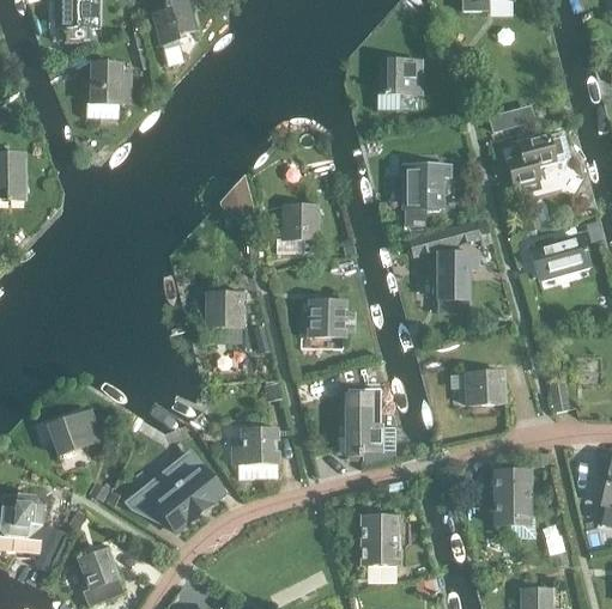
[(62,0),(62,28),(98,28),(97,0),(62,0)]
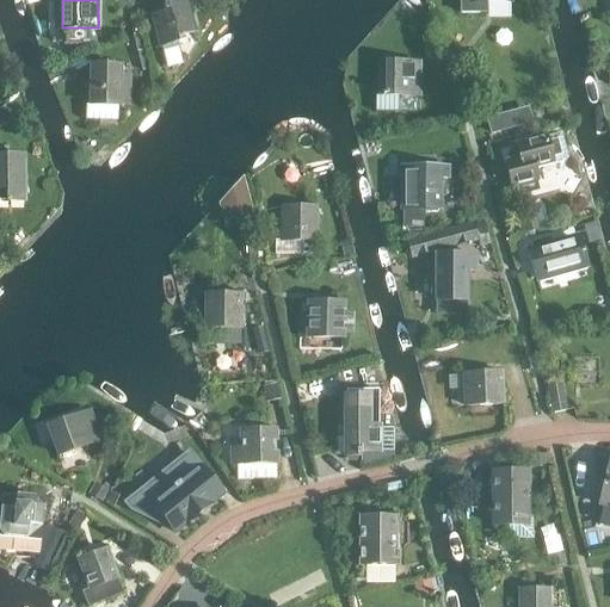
[(183,35),(196,31),(188,0),(178,0),(165,4),(166,10),(152,13),(161,47),(184,41),(183,35)]
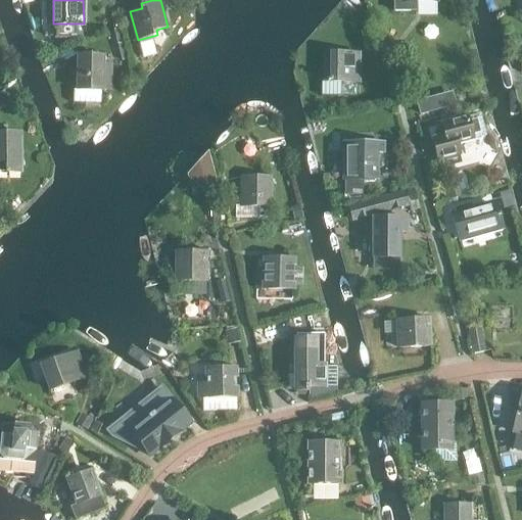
[(394,0),(395,9),(417,9),(417,0),(437,0),(394,0)]
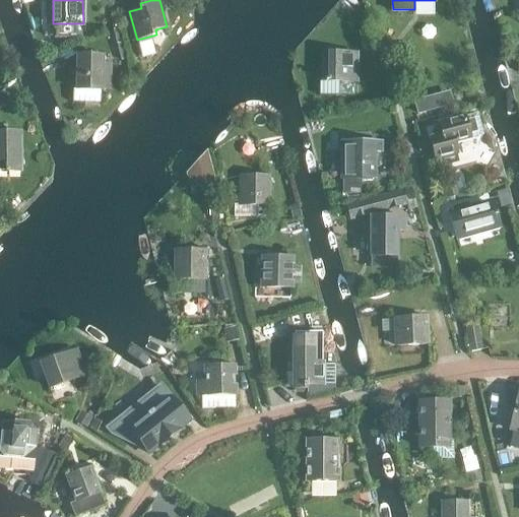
[(355,93),(355,52),(336,52),(336,47),(327,46),(327,79),(321,79),(321,93),(355,93)]
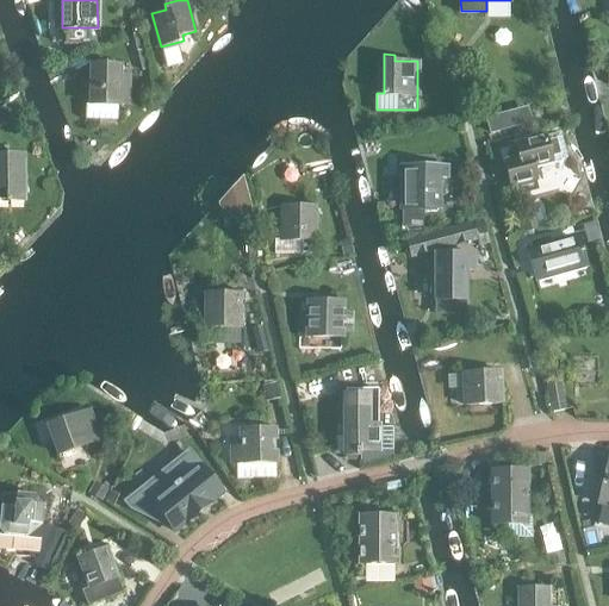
[(130,104),(130,83),(120,83),(120,64),(93,64),(92,104),(120,105),(120,104),(130,104)]
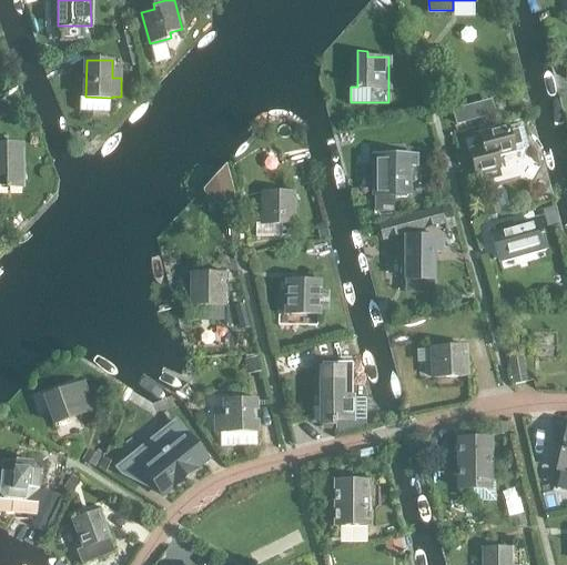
[(451,115),(454,128),(476,122),(473,110),(451,115)]
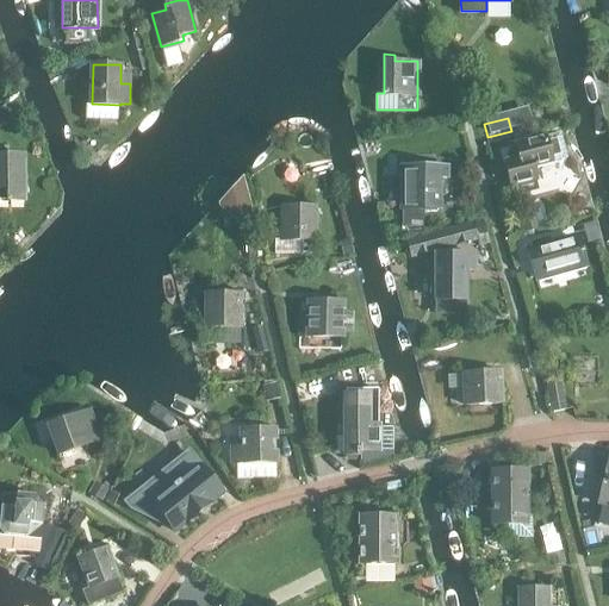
[(517,142),(519,147),(513,148),(509,152),(511,158),(507,160),(513,185),(519,182),(521,192),(539,187),(536,177),(538,177),(534,164),(567,156),(561,131),(517,142)]
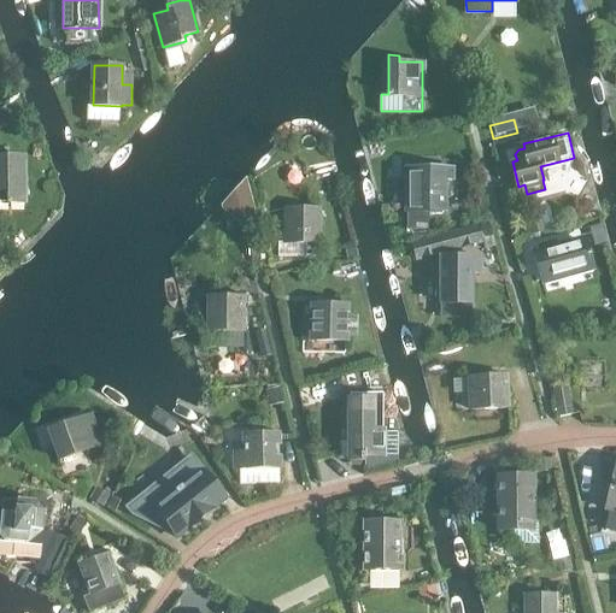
[(0,201),(24,202),(24,155),(0,154),(0,201)]
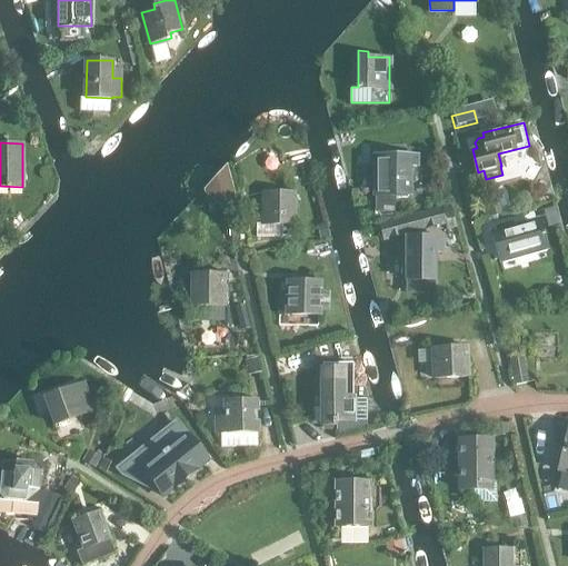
[(382,171),(377,171),(377,194),(377,210),(395,210),(395,194),(410,194),(410,164),(418,164),(417,154),(410,154),(382,154),(382,171)]
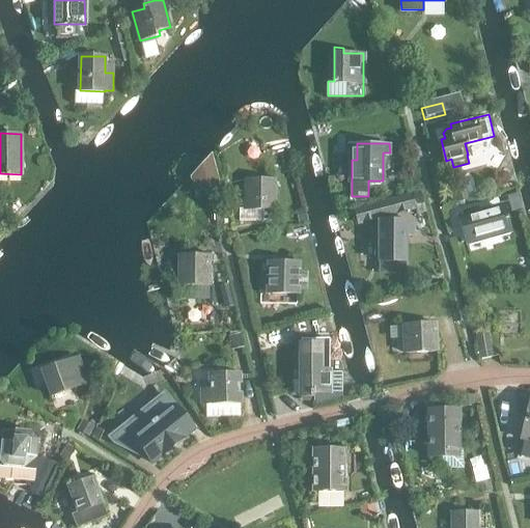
[(275,207),(276,178),(247,178),(246,207),(275,207)]
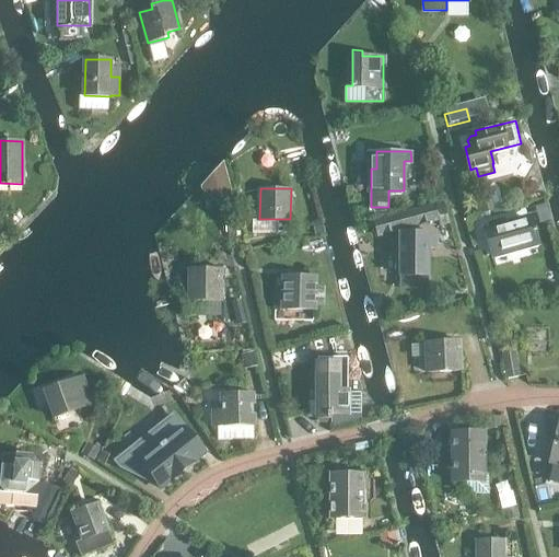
[(481,212),(495,209),(490,196),(478,199),(481,212)]
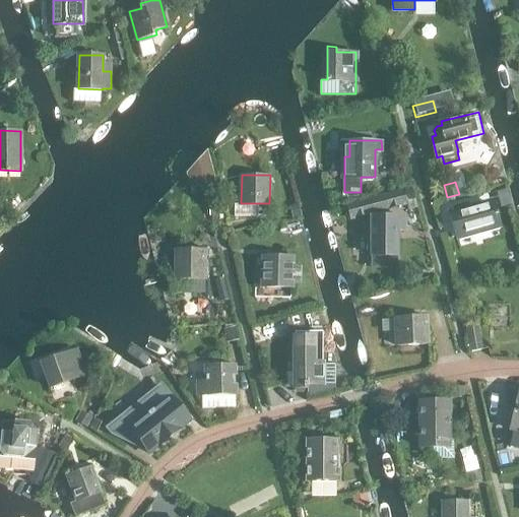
[(510,183),(495,187),(497,195),(512,192),(510,183)]
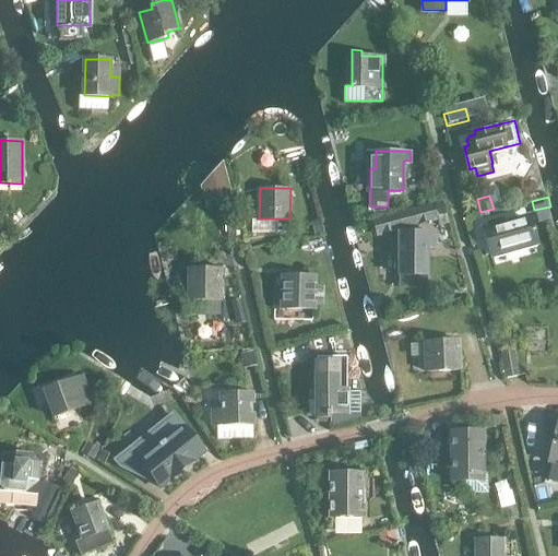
[(494,250),(535,239),(530,219),(508,224),(506,215),(485,221),(494,250)]
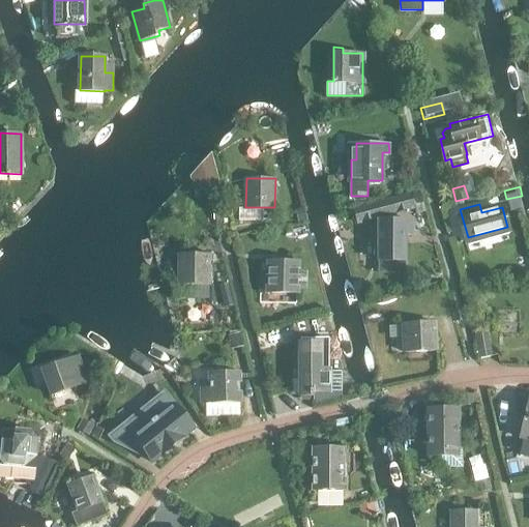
[(379,220),(379,270),(405,270),(405,269),(405,233),(413,232),(412,220),(379,220)]
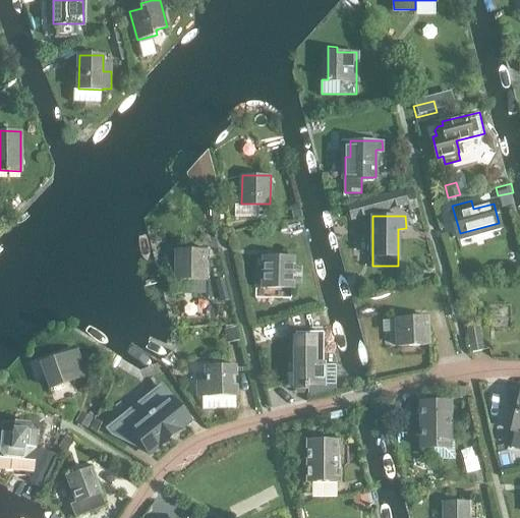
[(205,291),(205,275),(206,250),(177,249),(176,278),(170,278),(170,291),(205,291)]
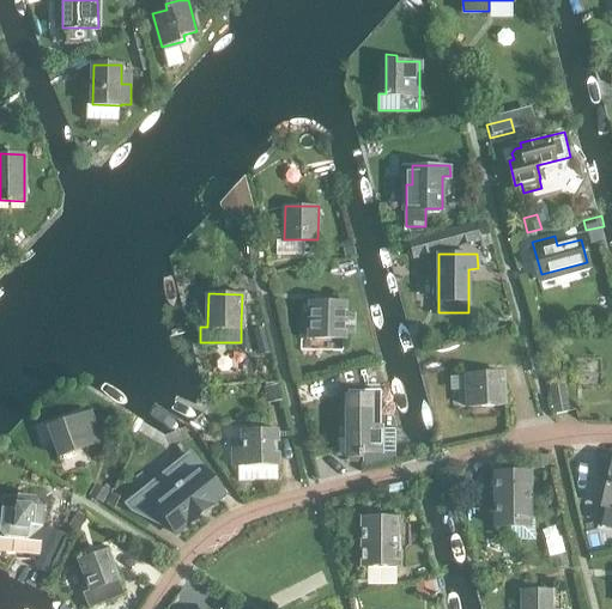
[(311,302),(310,323),(302,323),(302,335),(345,336),(346,323),(345,323),(345,303),(311,302)]
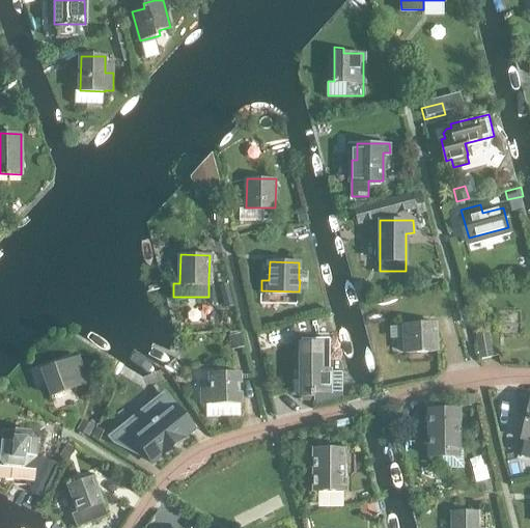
[(405,351),(436,350),(436,323),(403,324),(405,351)]
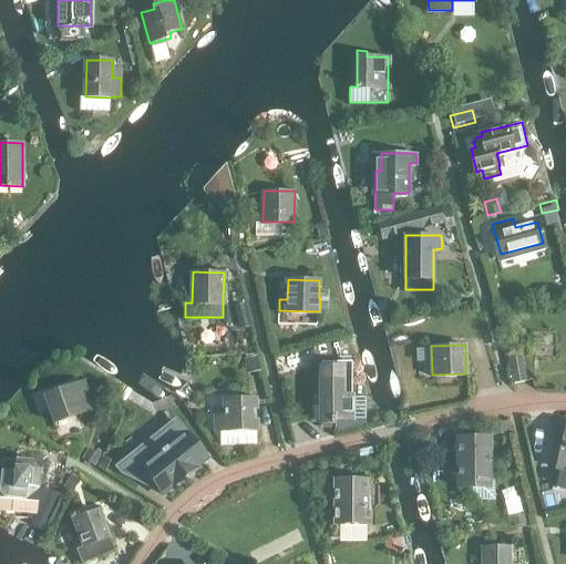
[(510,355),(514,381),(527,379),(523,352),(510,355)]
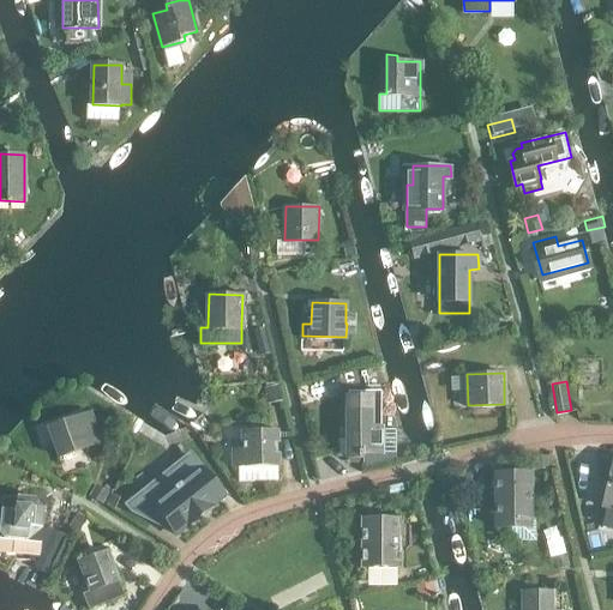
[(372,397),(348,397),(348,410),(348,456),(364,456),(364,463),(367,463),(366,466),(396,459),(396,451),(396,428),(383,428),(383,426),(372,426),(372,410),(372,397)]
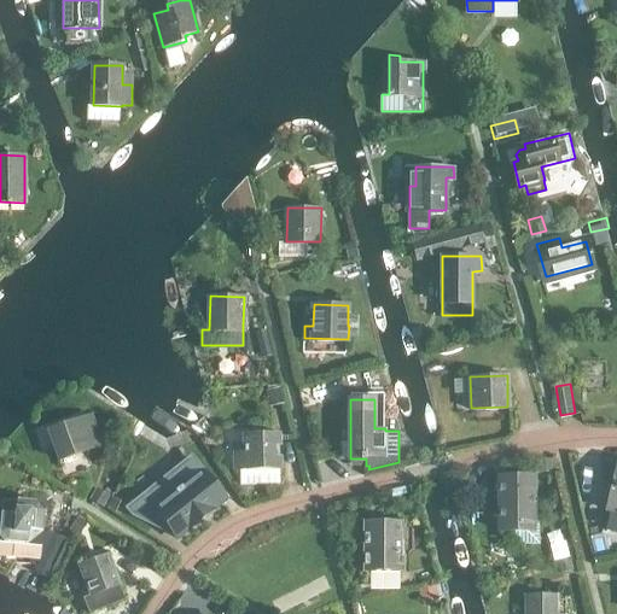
[(60,458),(103,444),(92,414),(50,430),(60,458)]
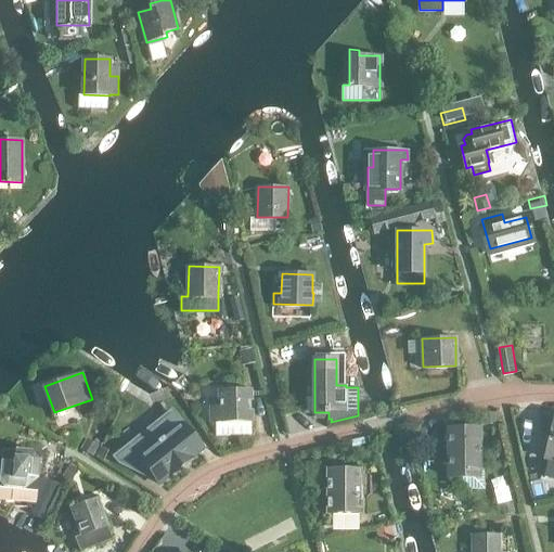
[(216,433),(252,433),(250,389),(220,389),(221,420),(216,421),(216,433)]
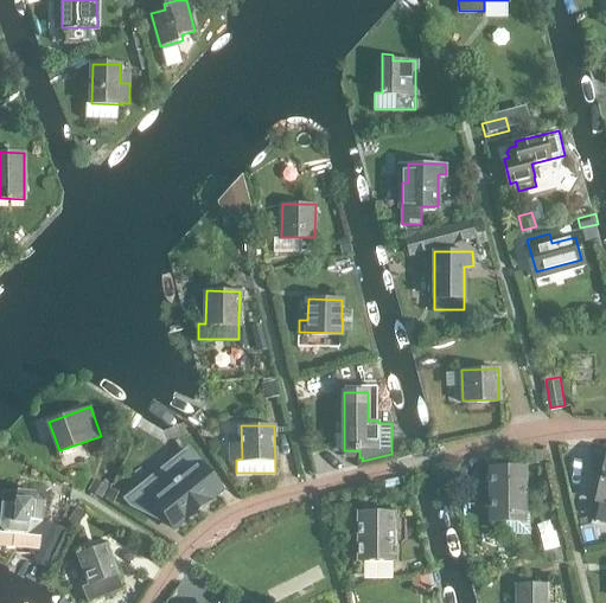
[(189,448),(127,498),(132,504),(161,518),(165,514),(174,527),(222,489),(189,448)]
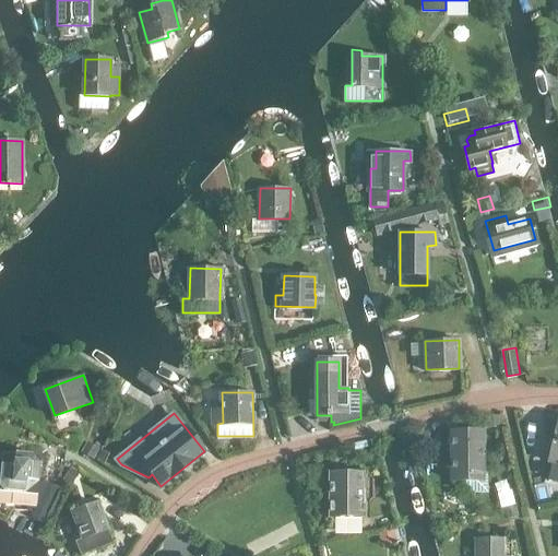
[(553,460),(548,480),(557,481),(557,426),(556,434),(557,435),(557,442),(554,442),(549,459),(553,460)]
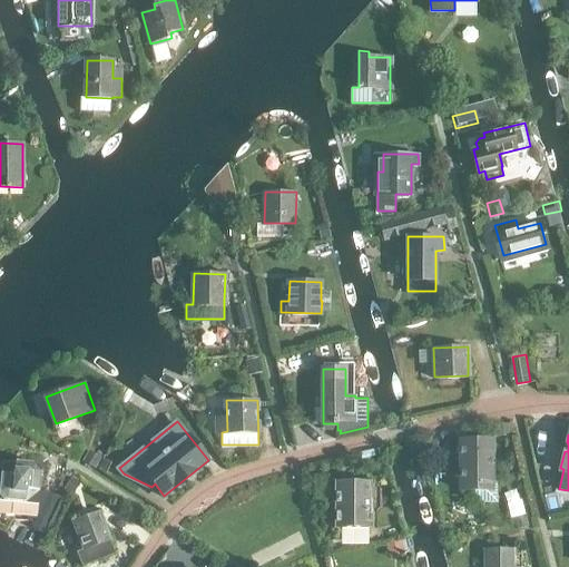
[(462,439),(462,489),(477,489),(477,499),(498,499),(498,480),(492,480),(491,439),(462,439)]
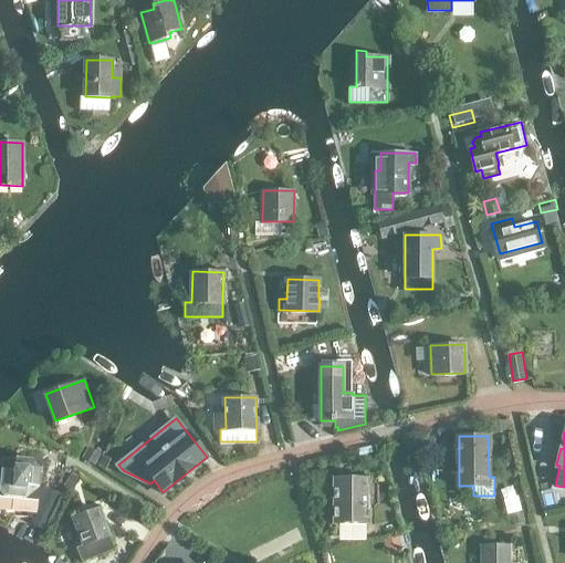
[(0,472),(0,494),(12,496),(25,498),(25,497),(30,498),(40,490),(40,486),(42,468),(39,468),(33,462),(34,459),(17,457),(3,456),(2,468),(2,472),(0,472)]
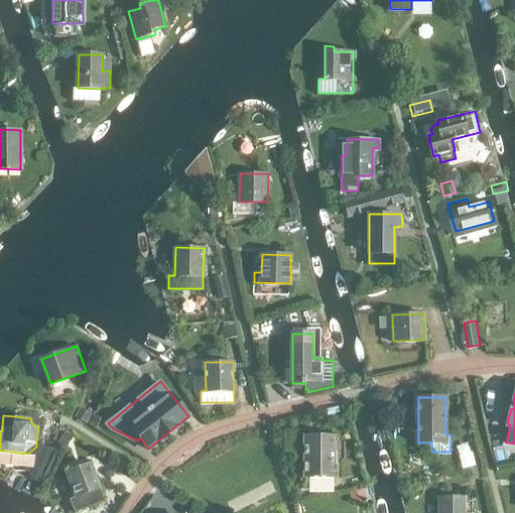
[(68,432),(60,442),(66,445),(72,435),(68,432)]
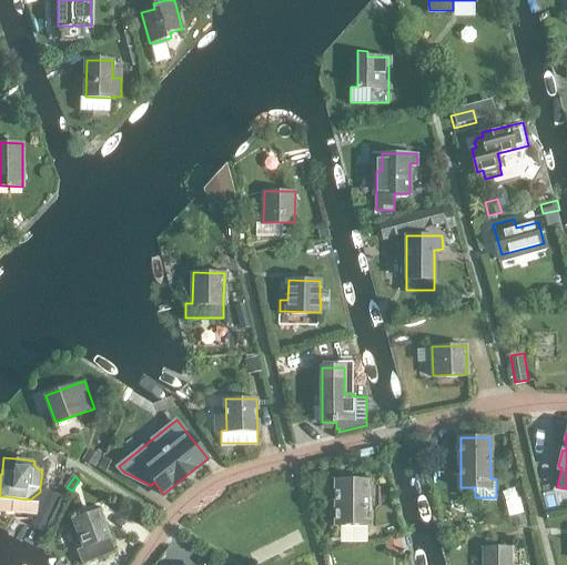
[(347,480),(347,485),(336,485),(336,524),(341,524),(341,536),(370,536),(370,480),(347,480)]
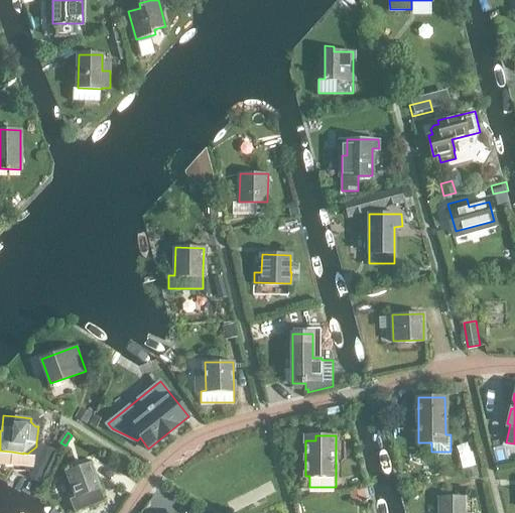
[(297,455),(296,438),(285,438),(285,456),(297,455)]
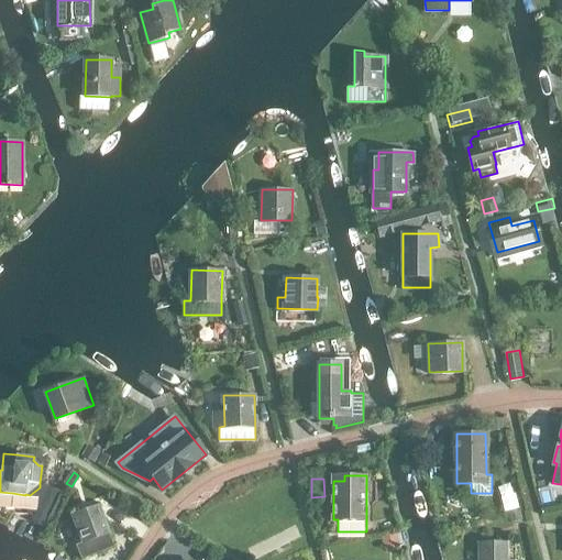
[(48,487),(37,512),(46,516),(58,492),(48,487)]
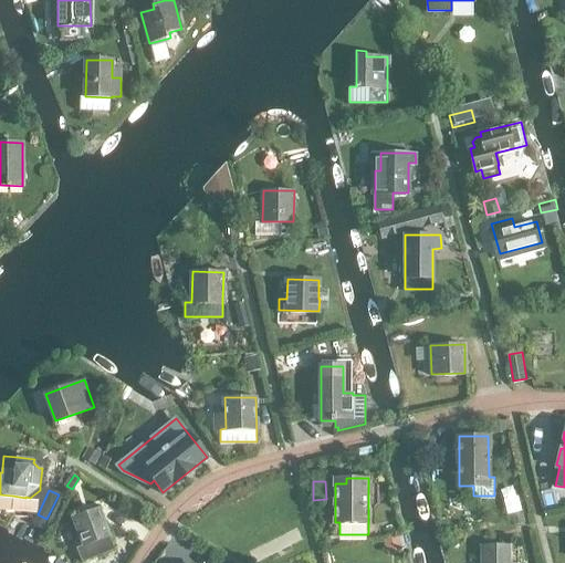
[(114,549),(100,508),(74,518),(84,544),(76,546),(82,561),(114,549)]
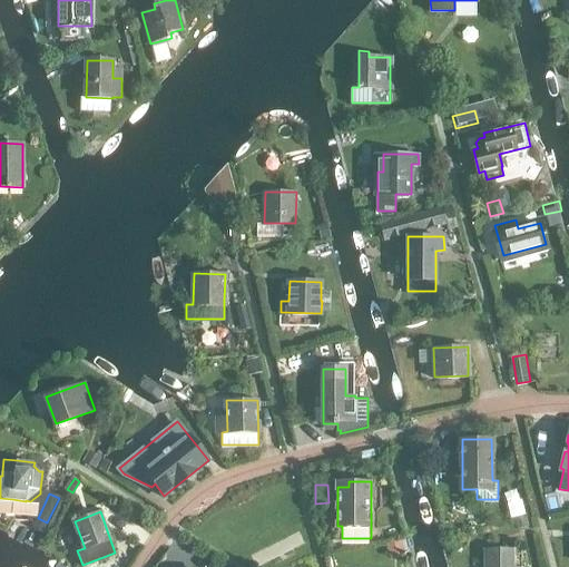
[(403,539),(390,541),(392,554),(405,550),(403,539)]
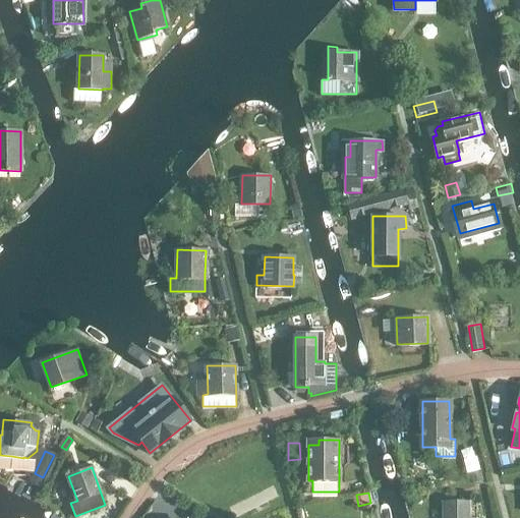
[(444,517),(476,517),(476,516),(469,517),(469,500),(444,501),(444,517)]
